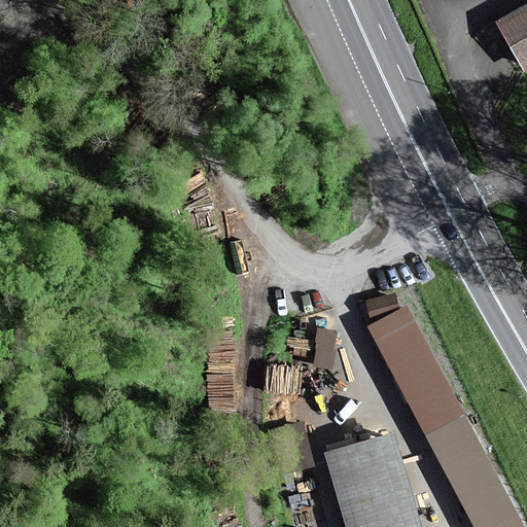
[(526,65),(526,6),(498,24),(523,68),(526,65)]
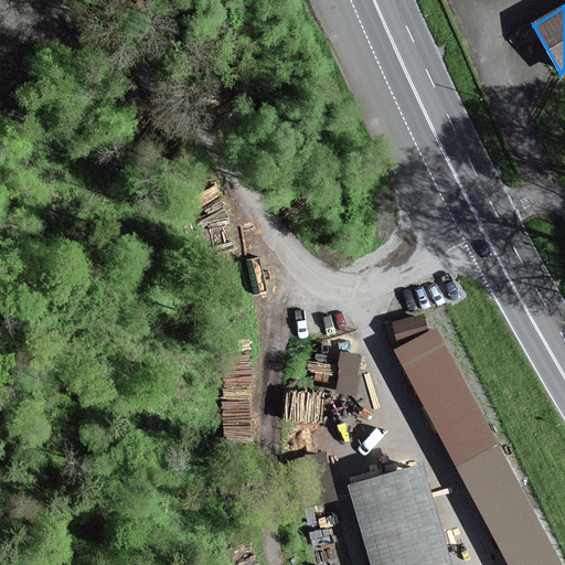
[(361,390),(362,347),(343,345),(341,388),(361,390)]
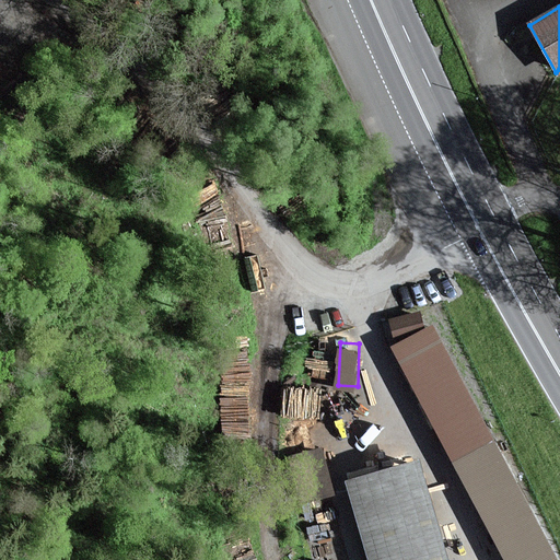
[(312,382),(337,383),(338,345),(314,343),(312,382)]
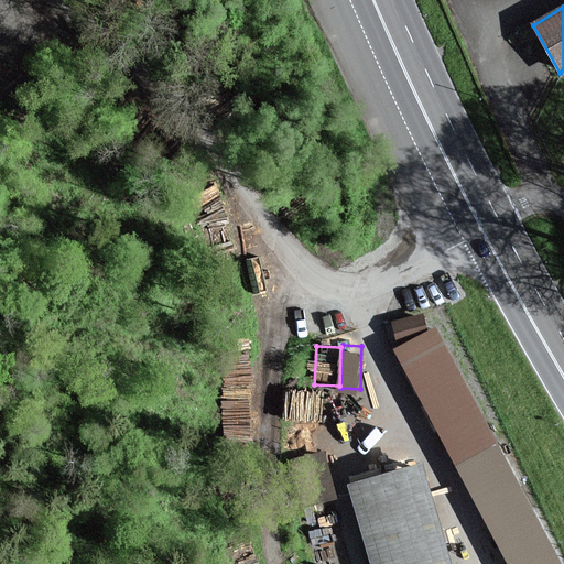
[(557,563),(494,442),(454,463),(507,563),(557,563)]
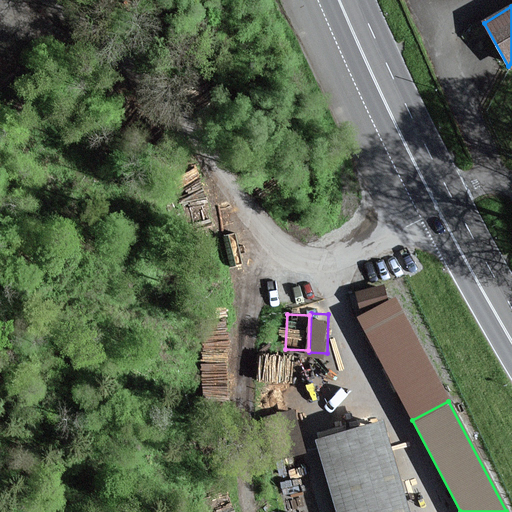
[(408,511),(383,422),(315,441),(335,511),(408,511)]
